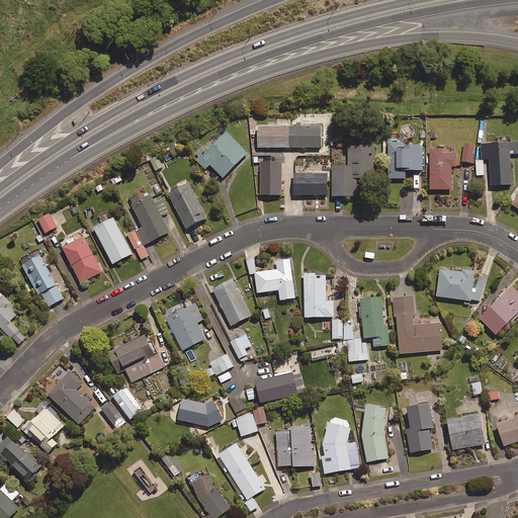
[(311,119),(276,119),(276,126),(259,125),(258,147),(322,147),(322,127),(311,127),(311,119)]
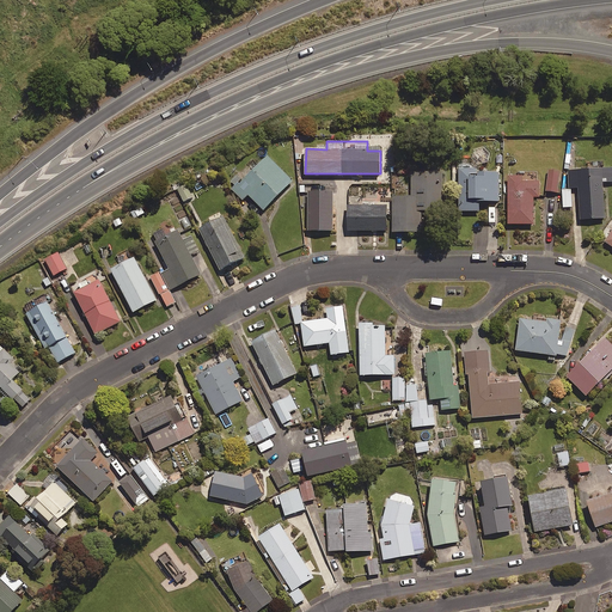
[(293,179),(268,154),(233,189),(243,200),(249,194),(264,209),(293,179)]
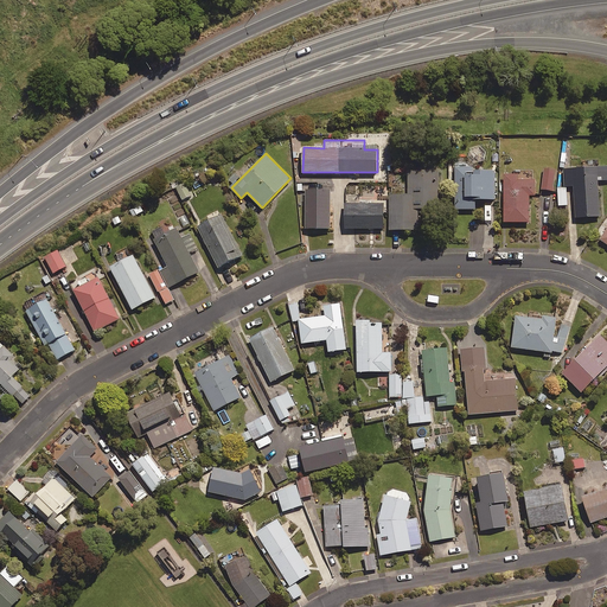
[(474,163),(455,163),(455,209),(477,209),(477,198),(496,198),(496,170),(474,170),(474,163)]
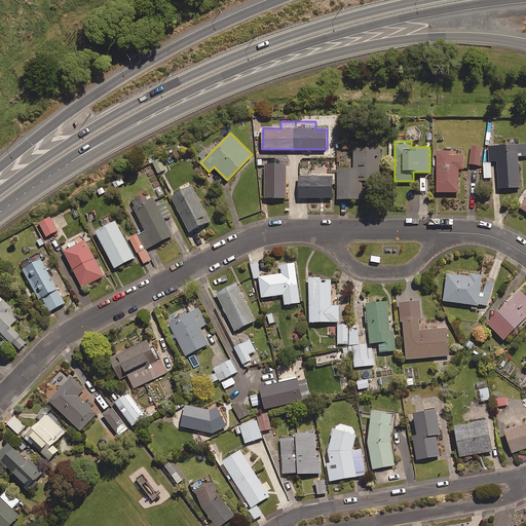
[(525,155),(525,143),(489,146),(490,161),(498,160),(499,188),(521,186),(519,156),(525,155)]
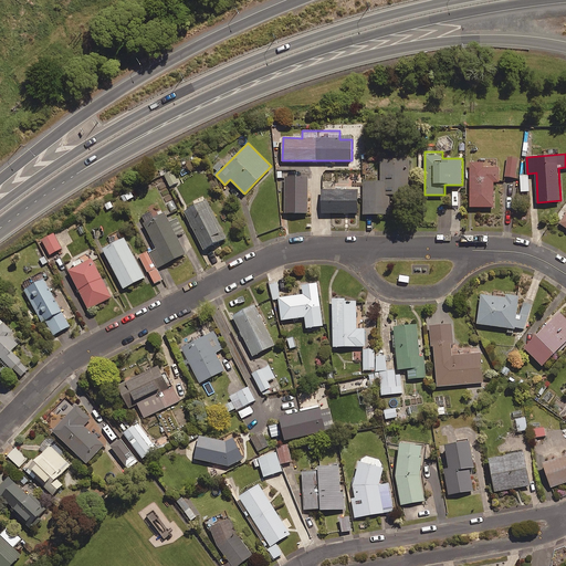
[(517,157),(507,156),(506,176),(516,177),(517,157)]
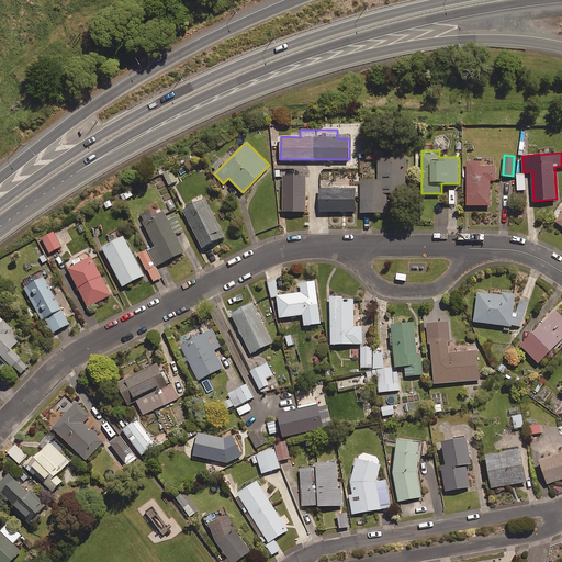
[(406,157),(378,157),(378,179),(361,180),(362,212),(388,212),(388,192),(407,192),(406,157)]
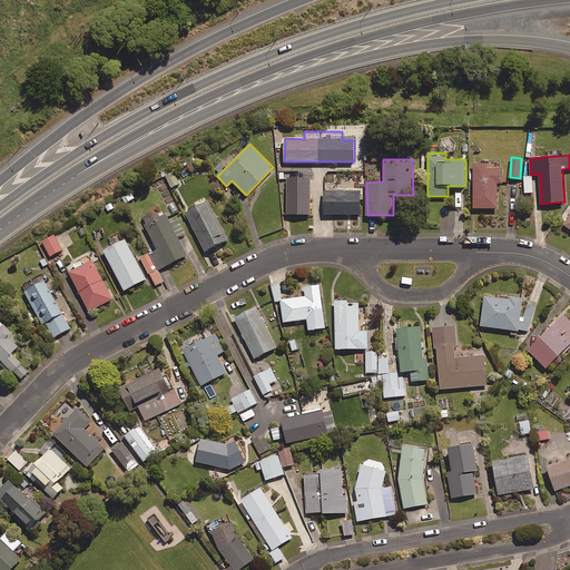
[(487,163),(474,163),(474,208),(498,207),(498,183),(503,183),(503,168),(487,168),(487,163)]
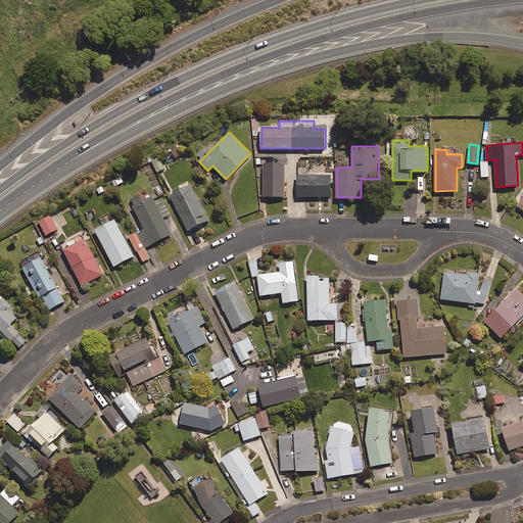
[(164,169),(161,158),(151,161),(154,172),(164,169)]
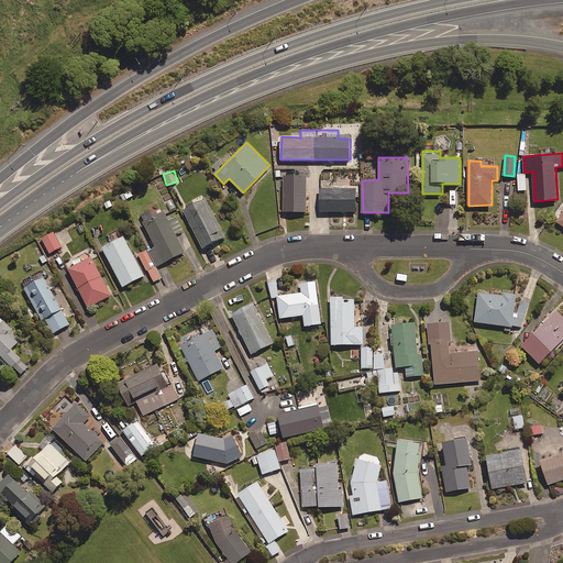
[(527,190),(526,174),(517,174),(518,190),(527,190)]
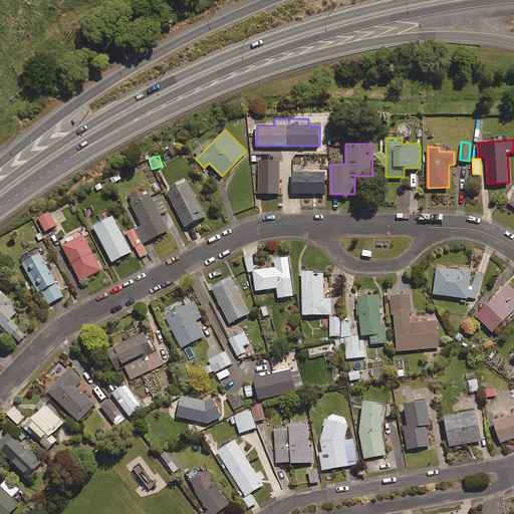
[(280,160),(259,160),(259,194),(280,194),(280,160)]
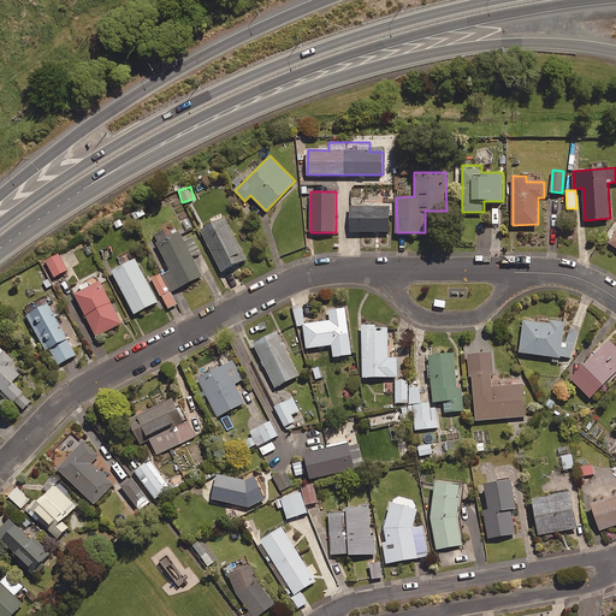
[(143,206),(134,211),(138,220),(148,214),(143,206)]
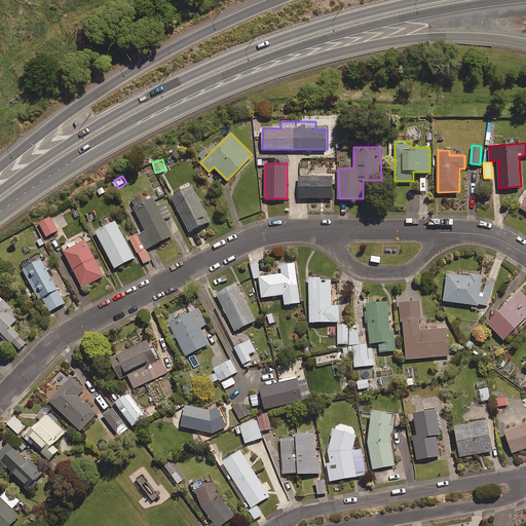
[(333,197),(333,176),(300,176),(300,197),(333,197)]
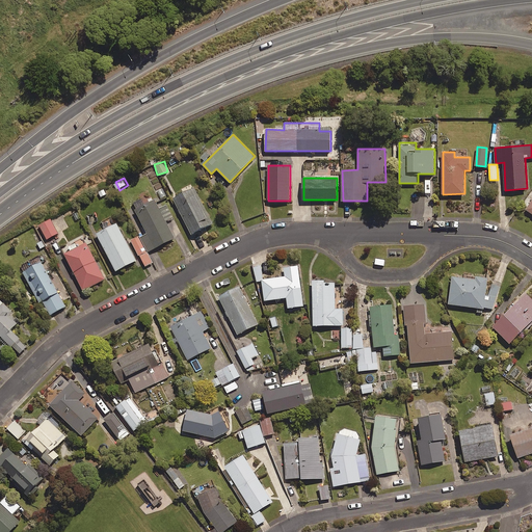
[(163,186),(155,190),(161,202),(169,197),(163,186)]
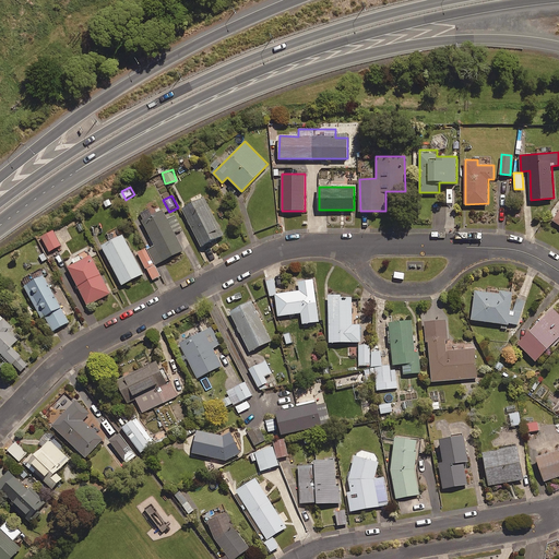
[(223,235),(203,197),(182,207),(202,246),(223,235)]
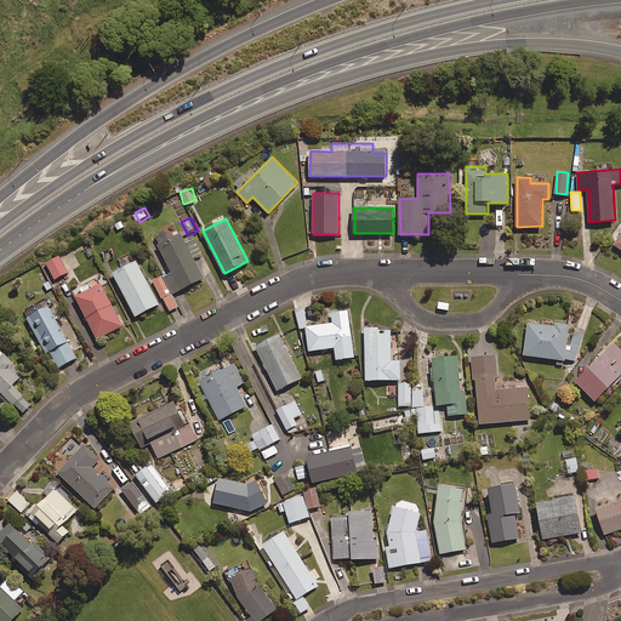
[(184,241),(181,233),(159,244),(172,272),(164,277),(172,294),(203,278),(193,258),(184,241)]
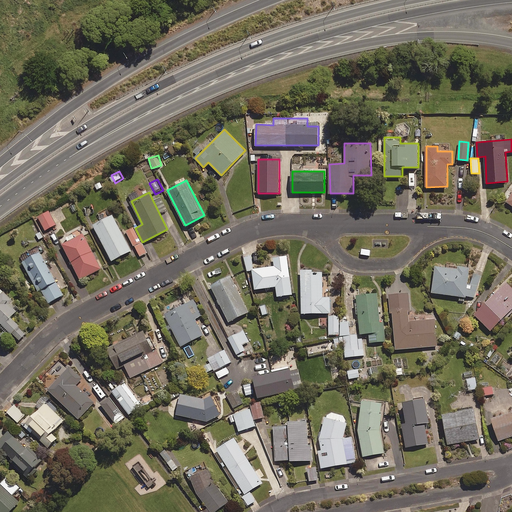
[(152,199),(159,213),(168,209),(160,195),(152,199)]
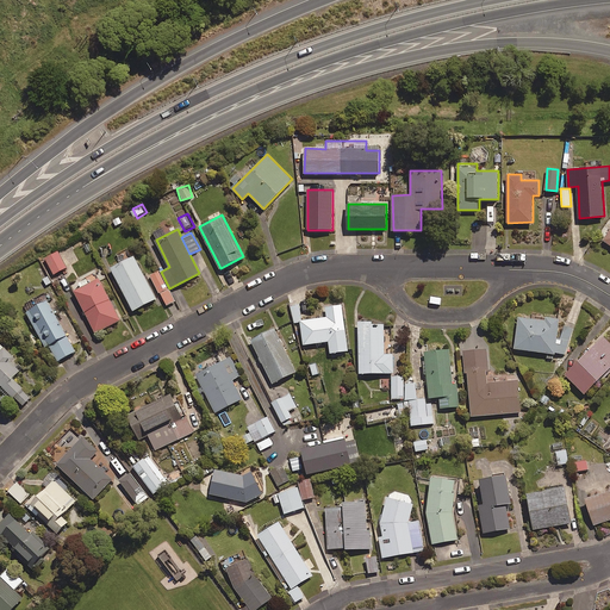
[(156,298),(130,247),(117,254),(120,262),(111,267),(134,310),(156,298)]
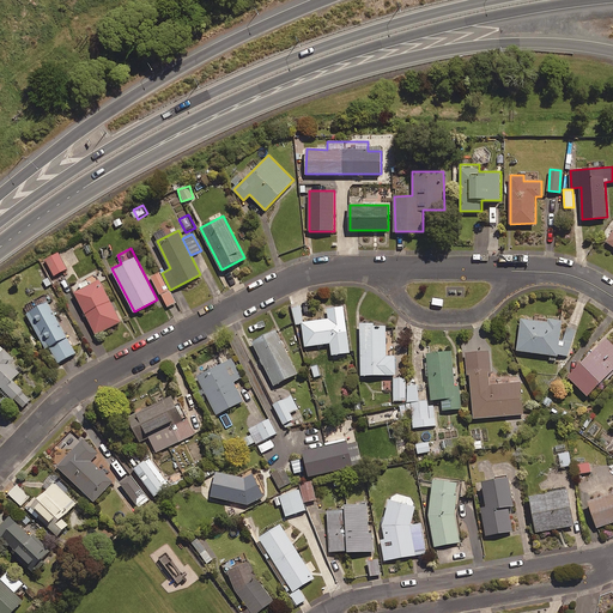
[(49,258),(46,260),(54,275),(67,268),(59,253),(49,258)]
